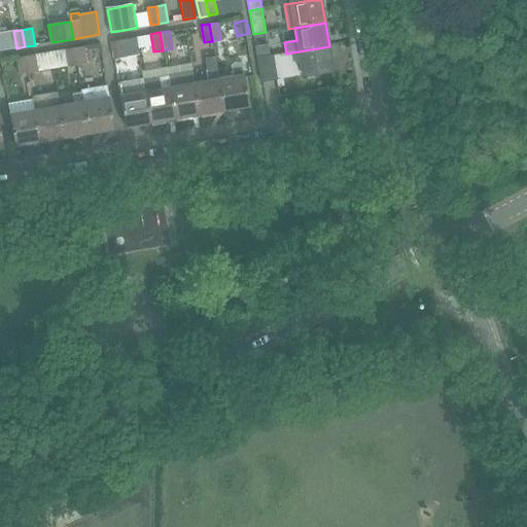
[(127,60),(148,58),(147,48),(135,49),(133,34),(125,35),(127,60)]
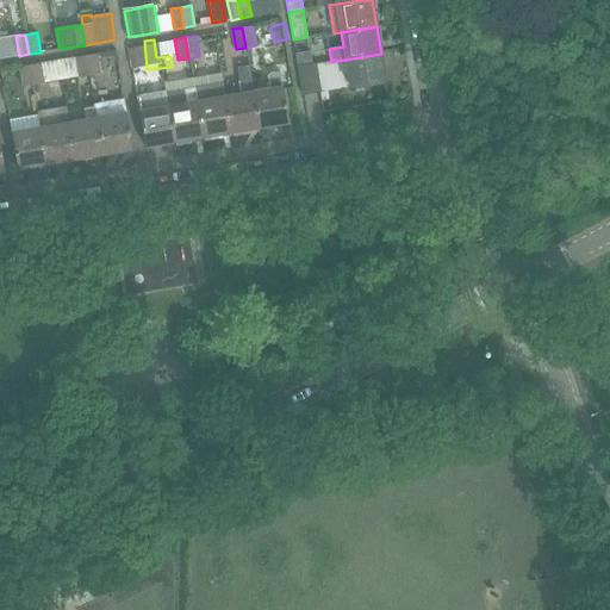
[(131,68),(141,66),(137,45),(128,48),(131,68)]
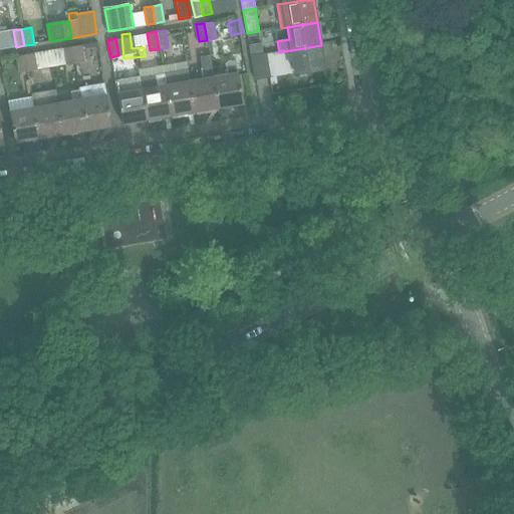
[(81,44),(72,46),(75,63),(84,62),(81,44)]
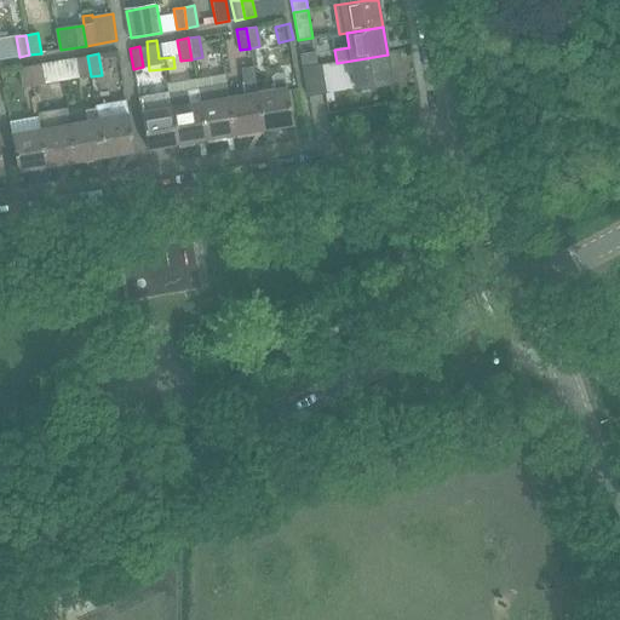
[(315,53),(300,56),(303,69),(317,67),(315,53)]
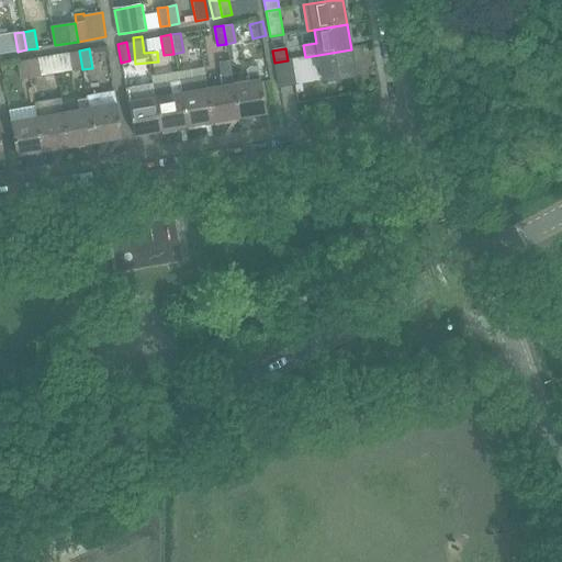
[(356,77),(351,49),(318,55),(323,82),(356,77)]
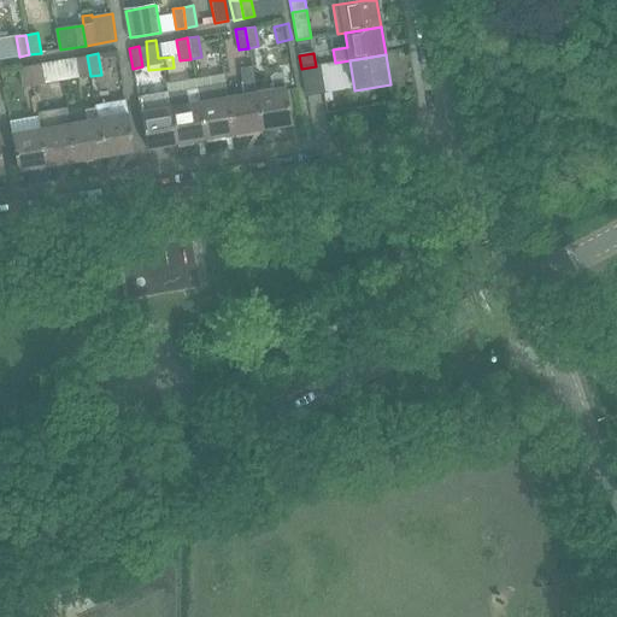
[(90,76),(87,56),(77,57),(81,77),(90,76)]
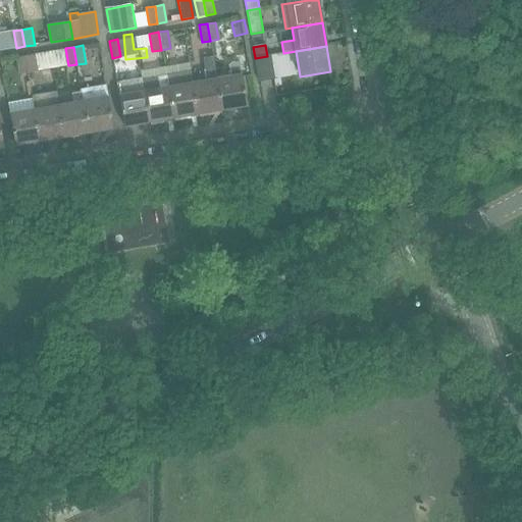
[(34,54),(27,55),(30,72),(37,70),(34,54)]
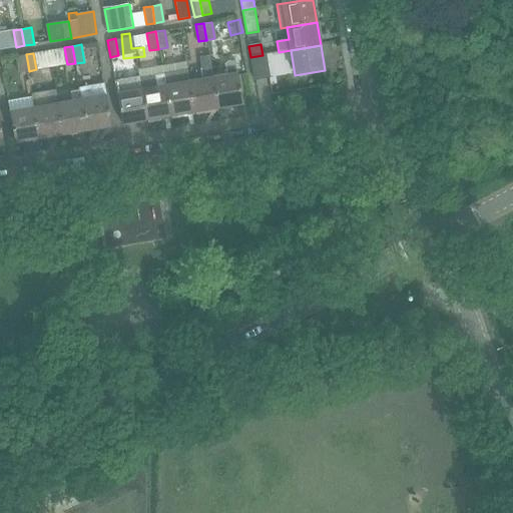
[(29,71),(26,54),(17,55),(20,72),(29,71)]
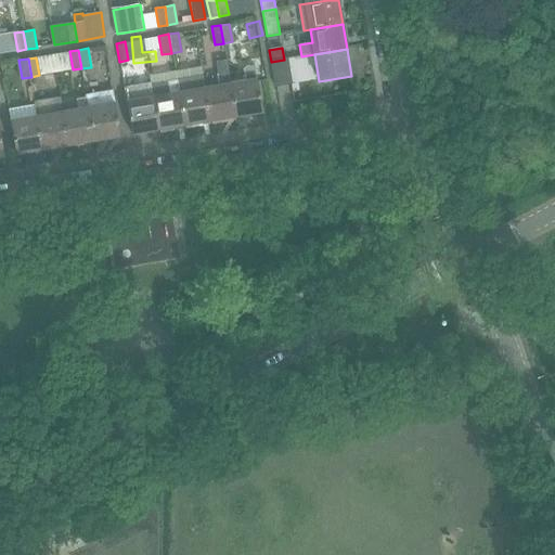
[(293,85),(288,59),(284,60),(271,62),(275,87),(293,85)]
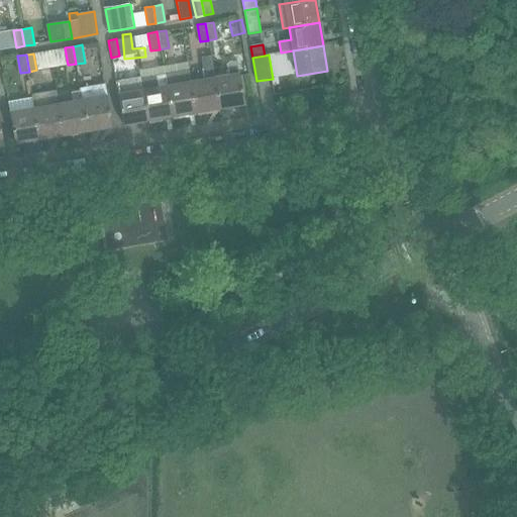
[(215,78),(211,56),(201,57),(205,80),(191,82),(197,112),(220,108),(215,78)]
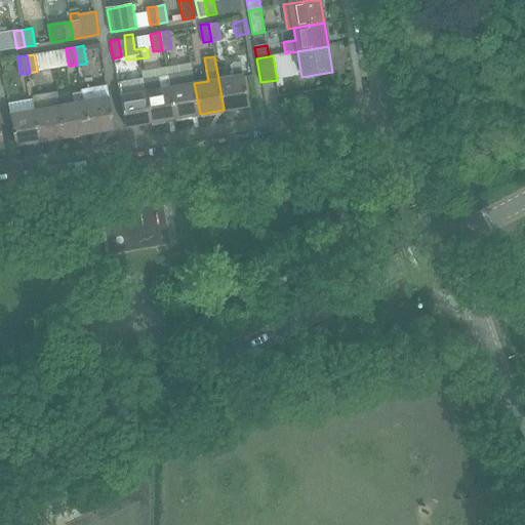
[(233,77),(218,79),(224,110),(249,106),(241,64),(231,65),(233,77)]
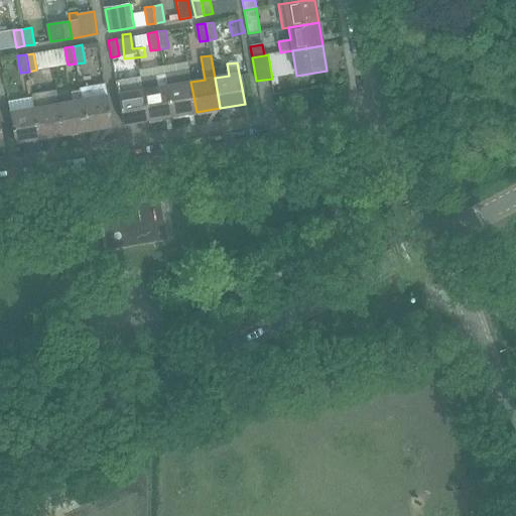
[(140,79),(139,72),(138,67),(114,71),(123,125),(147,121),(140,79)]
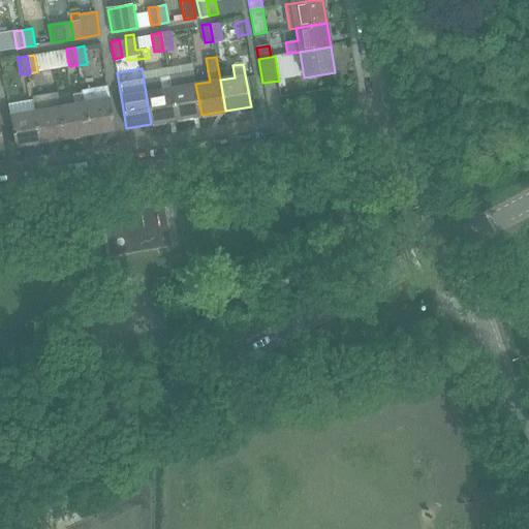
[(195,84),(193,72),(168,76),(176,120),(201,115),(195,84)]
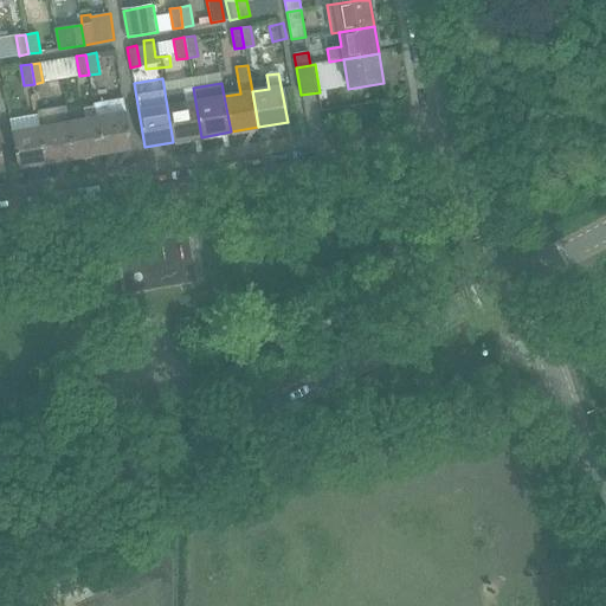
[(201,137),(193,88),(165,92),(173,142),(201,137)]
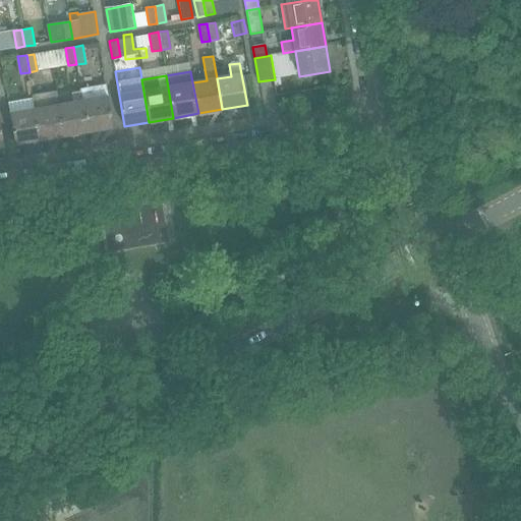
[(113,128),(106,85),(81,90),(81,91),(89,132),(113,128)]
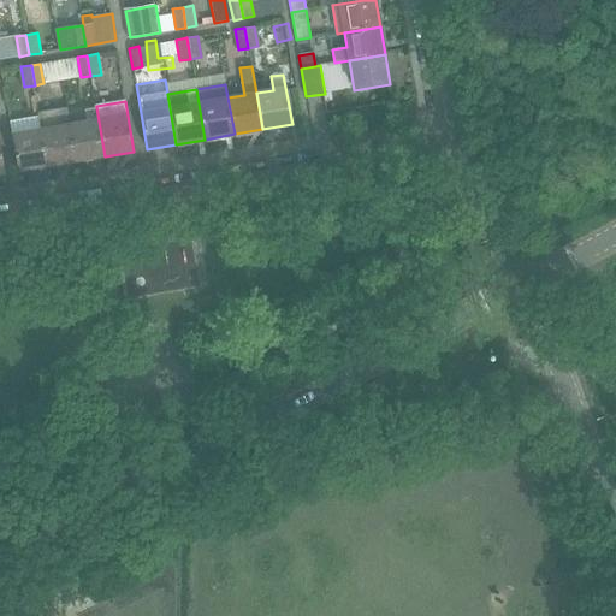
[(105,157),(96,107),(84,108),(87,122),(70,124),(76,161),(105,157)]
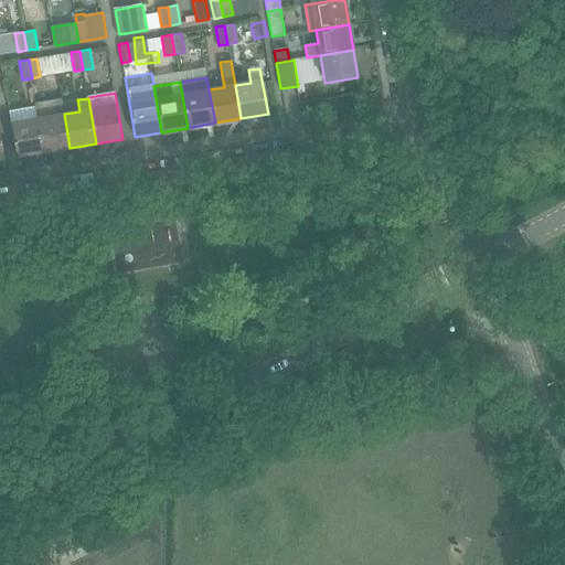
[(36,105),(39,118),(45,152),(70,148),(64,114),(62,100),(36,105)]
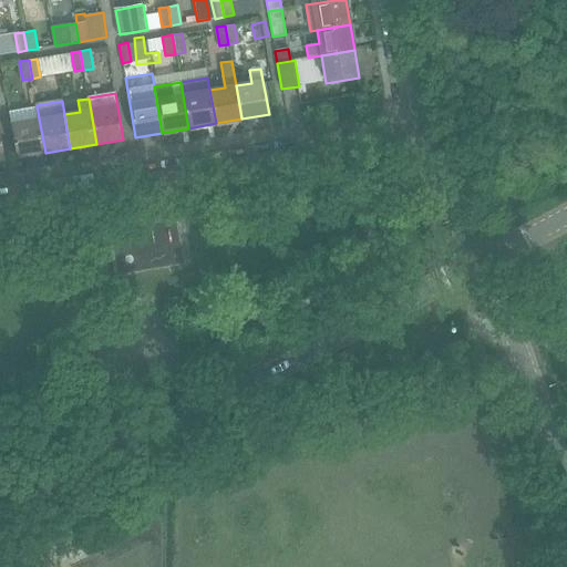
[(45,153),(39,119),(11,124),(17,157),(45,153)]
